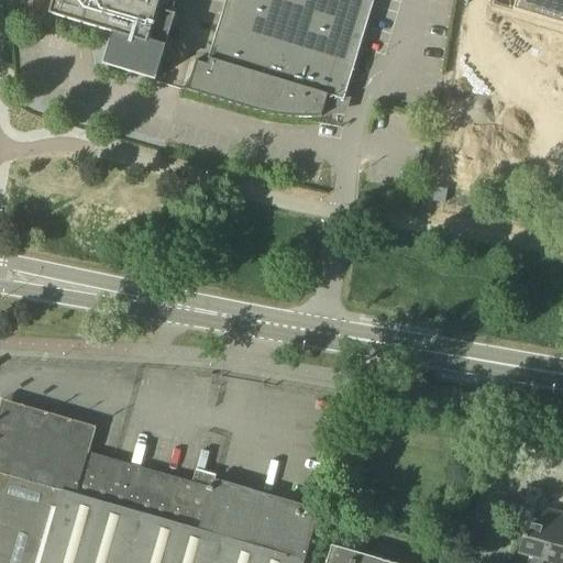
[(53,0),(50,14),(52,15),(112,33),(102,65),(155,80),(175,15),(157,10),(159,0),(53,0)]
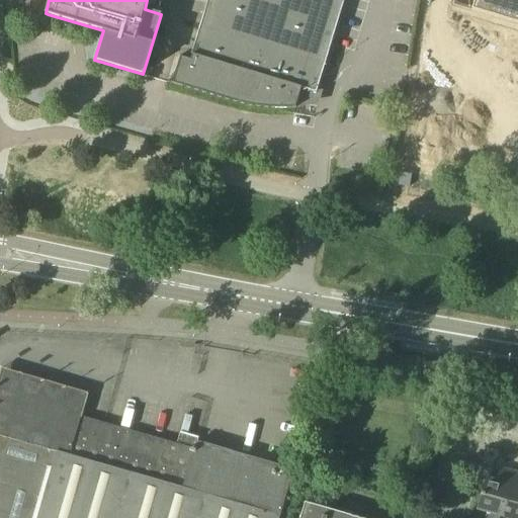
[(301,88),(317,93),(344,0),(207,0),(189,60),(180,57),(172,83),(230,101),(239,103),(249,105),(260,107),(272,108),(284,108),(296,108),(296,106),(295,106),(301,88)]
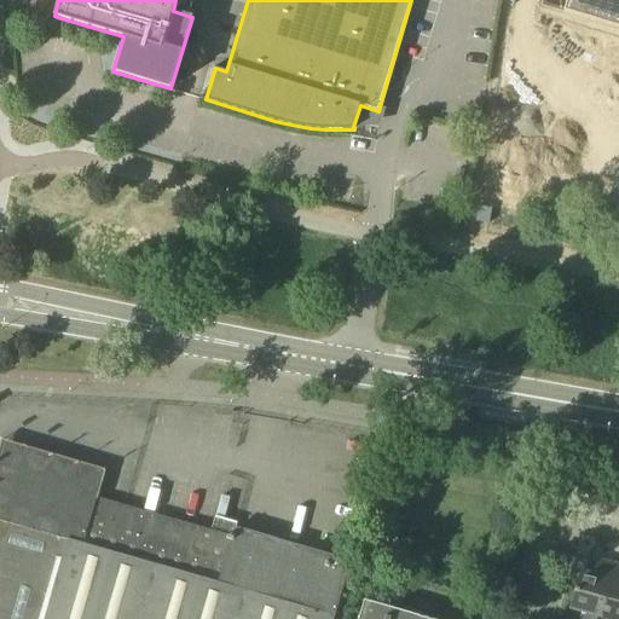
[(618,0),(544,0),(543,6),(618,29),(618,0)]
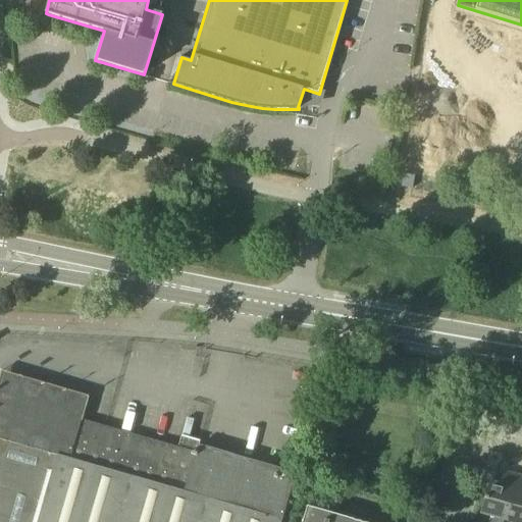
[(281,521),(296,473),(199,446),(197,453),(82,420),(89,397),(2,371),(0,378),(0,439),(5,441),(0,459),(0,521),(281,521)]
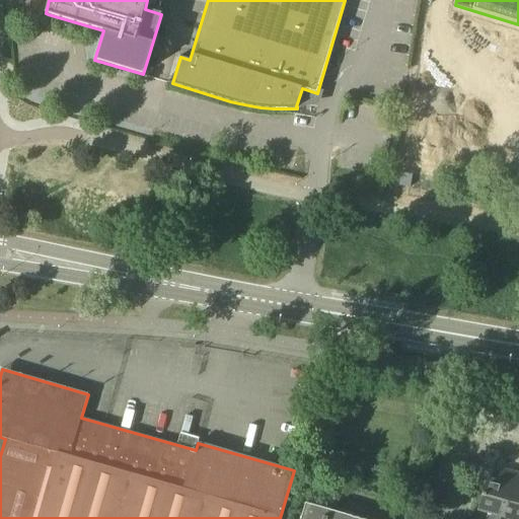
[(501,517),(513,472),(501,468),(497,482),(487,478),(477,510),(488,513),(486,518),(500,518),(501,517)]
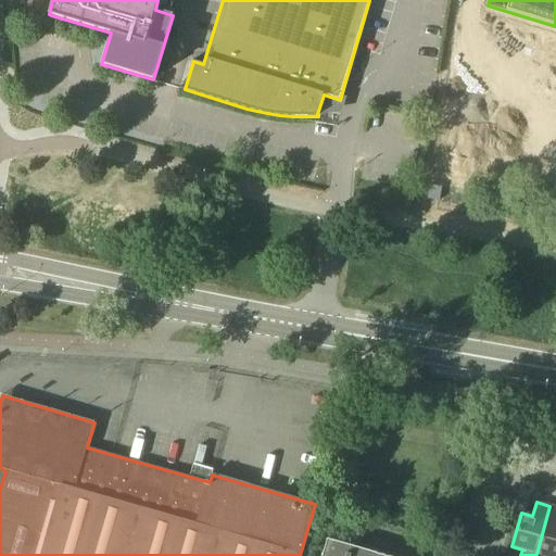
[(544,555),(555,555),(555,507),(550,506),(536,554),(544,555)]
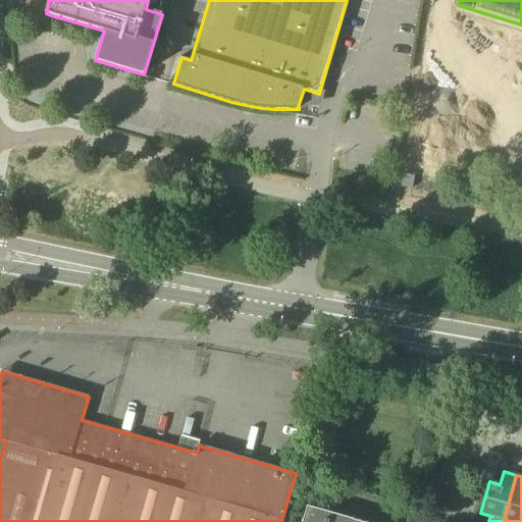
[(362,521),(308,506),(303,521),(362,521)]
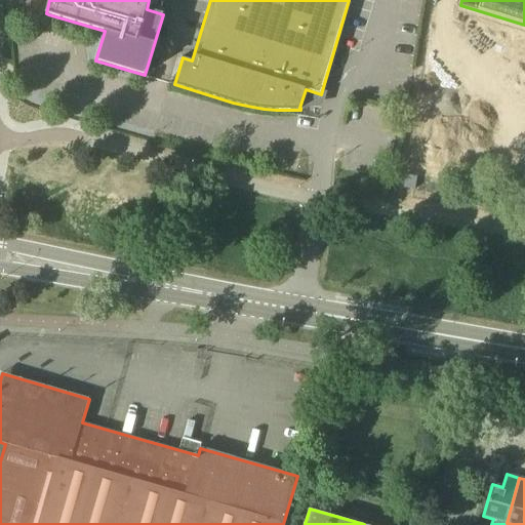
All buildings are outlined.
